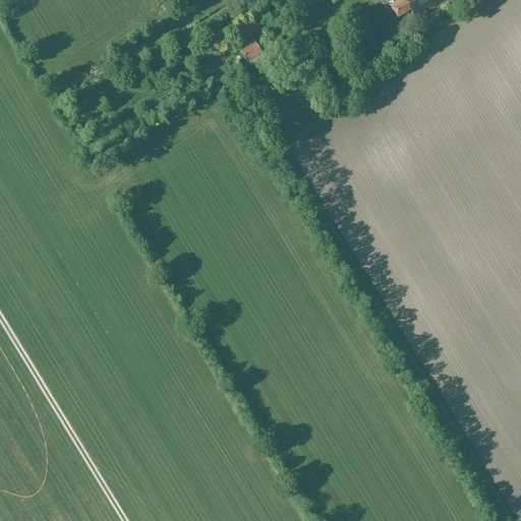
[(399,0),(390,6),(397,19),(410,11),(415,18),(425,12),(423,10),(428,7),(430,9),(444,1),(442,0),(399,0)]
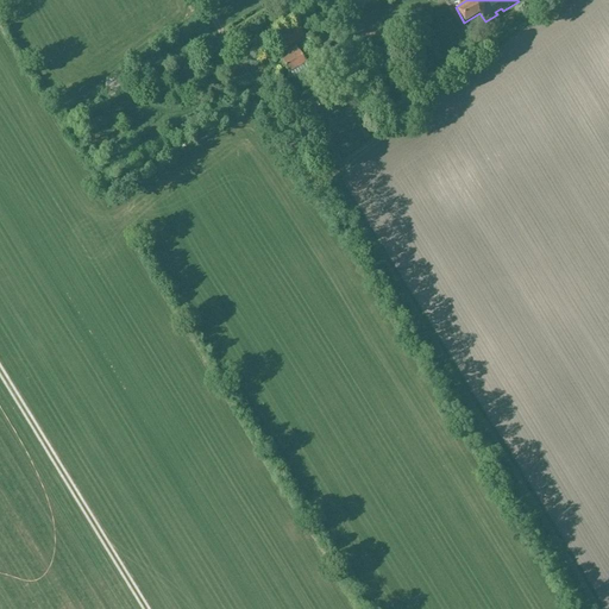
[(306,63),(295,46),(306,39),(296,26),(280,37),(288,50),(284,52),(288,57),(282,61),(289,74),(306,63)]
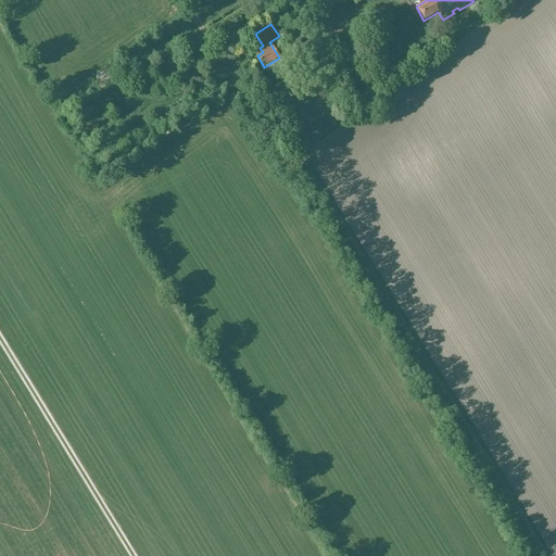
[(310,52),(303,41),(283,53),(290,64),(310,52)]
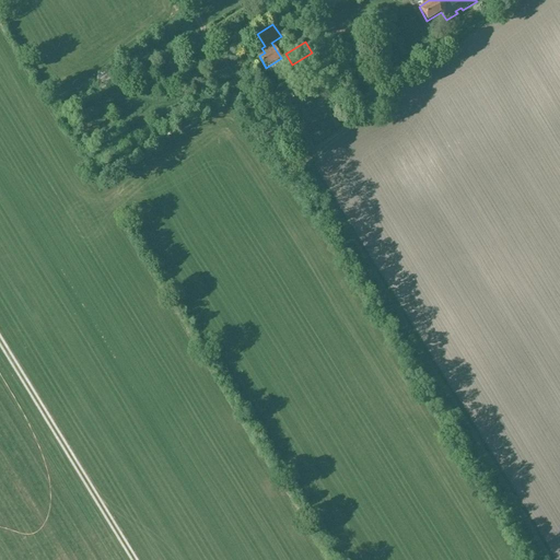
[(98,83),(103,80),(100,74),(94,78),(98,83)]
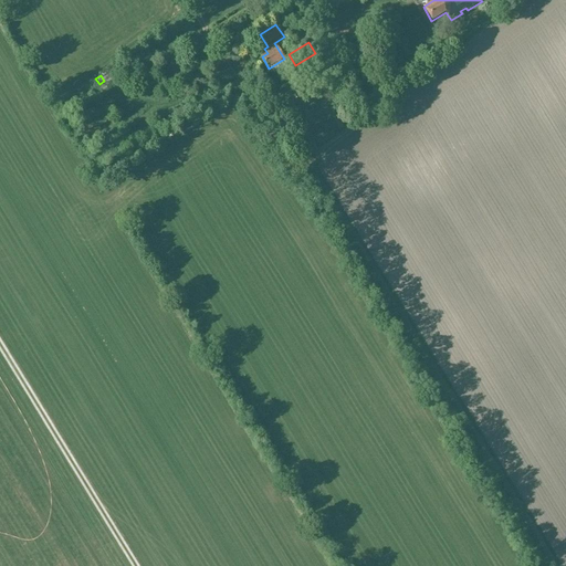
[(321,106),(314,111),(316,116),(313,117),(321,128),(331,123),(321,106)]
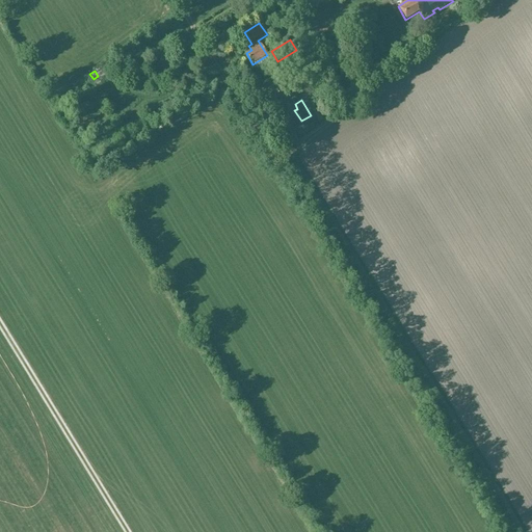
All buildings are outlined.
